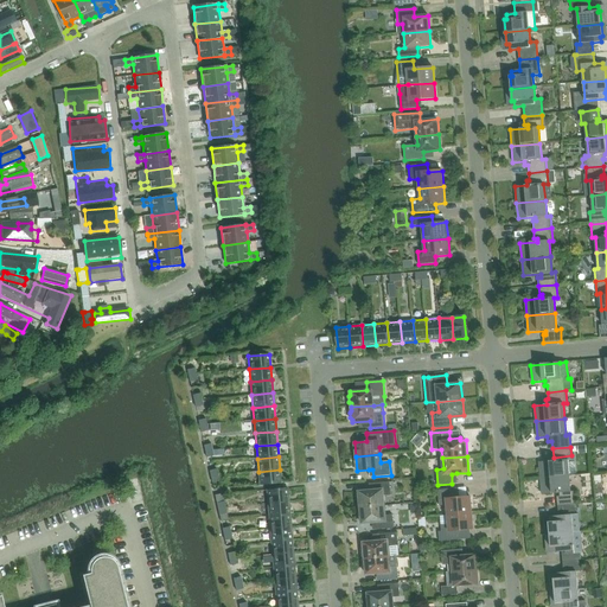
[(540,462),(541,478),(569,475),(568,460),(540,462)]
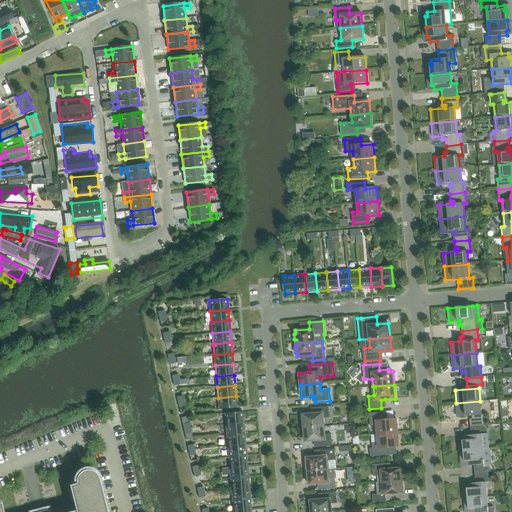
[(237,407),(236,396),(218,398),(219,409),(237,407)]
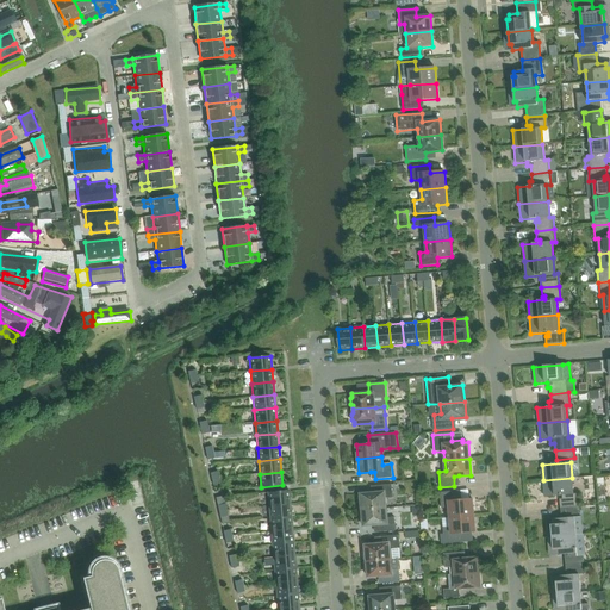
[(573,495),(572,478),(543,480),(545,497),(562,496),(562,499),(560,499),(560,508),(578,506),(577,493),(573,495)]
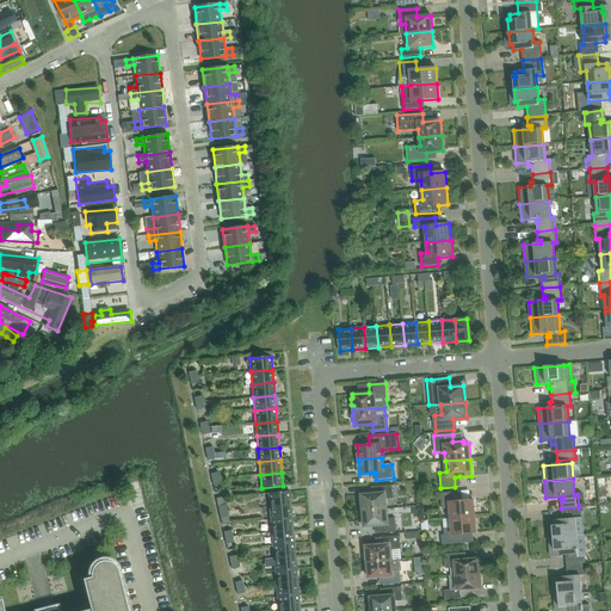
[(133,485),(137,505),(146,504),(142,483),(133,485)]
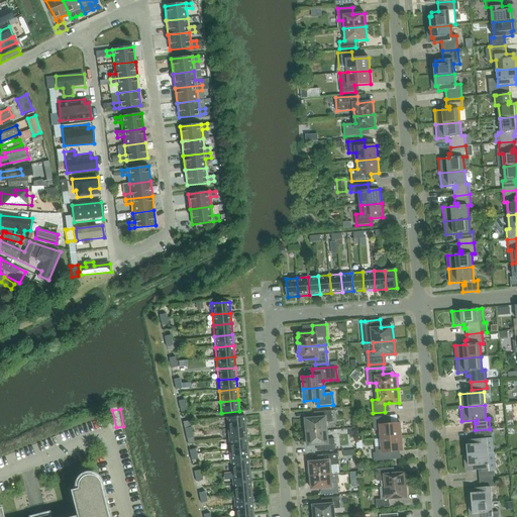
[(305,419),(307,432),(327,430),(327,422),(333,421),(332,410),(317,412),(317,418),(305,419)]
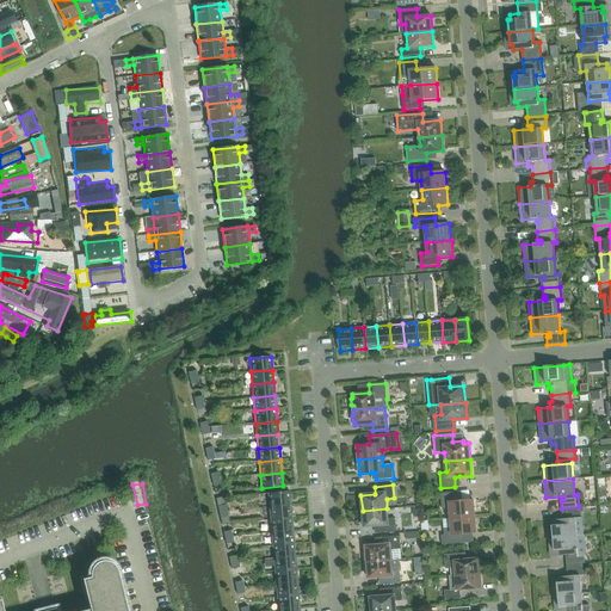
[(290,505),(290,493),(289,492),(267,494),(269,507),(290,505)]
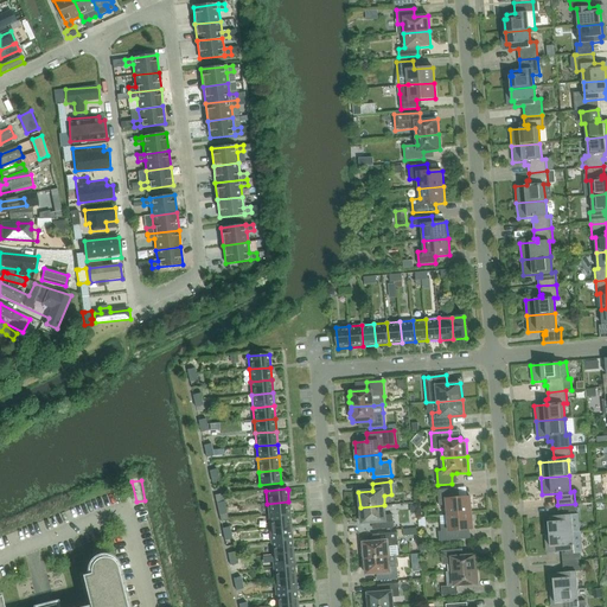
[(447,515),(472,512),(471,497),(457,498),(455,489),(438,490),(439,505),(446,505),(447,515)]
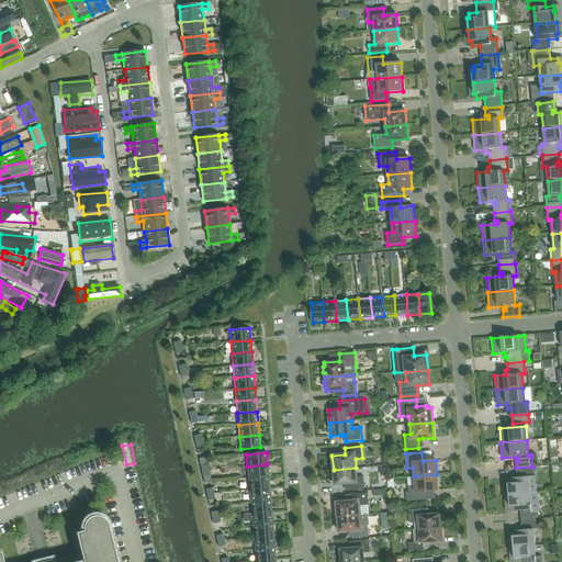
[(247,467),(248,478),(268,476),(267,464),(247,467)]
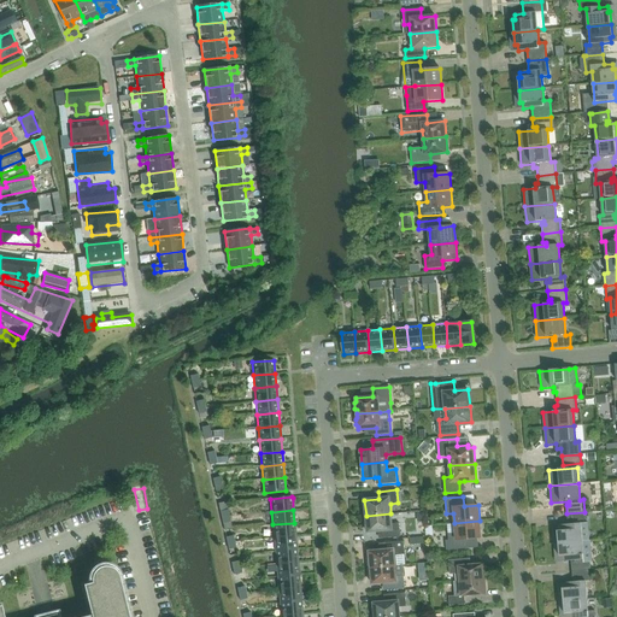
[(568,522),(587,519),(586,512),(585,512),(566,513),(568,522)]
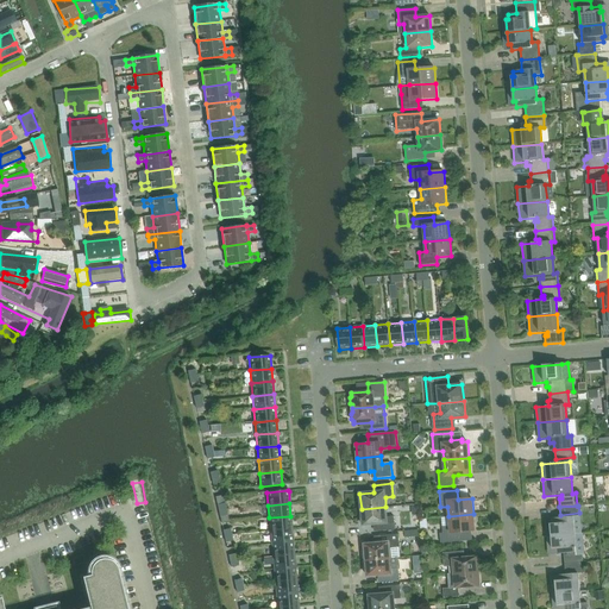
[(387,518),(385,507),(362,509),(363,526),(377,525),(377,532),(395,529),(394,516),(387,518)]
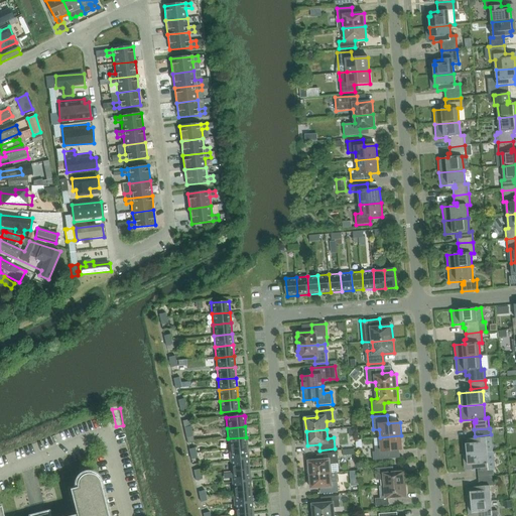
[(402,449),(401,435),(380,437),(381,446),(375,446),(375,452),(373,452),(374,461),(391,459),(390,450),(402,449)]
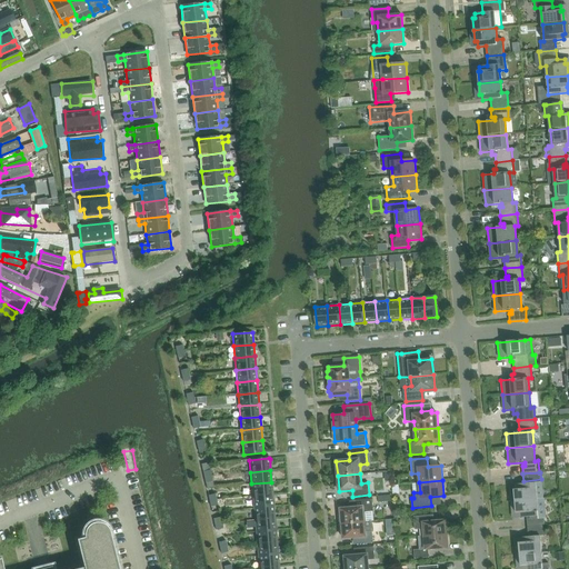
[(543,481),(516,485),(516,489),(513,489),(515,501),(537,499),(537,498),(545,498),(543,481)]
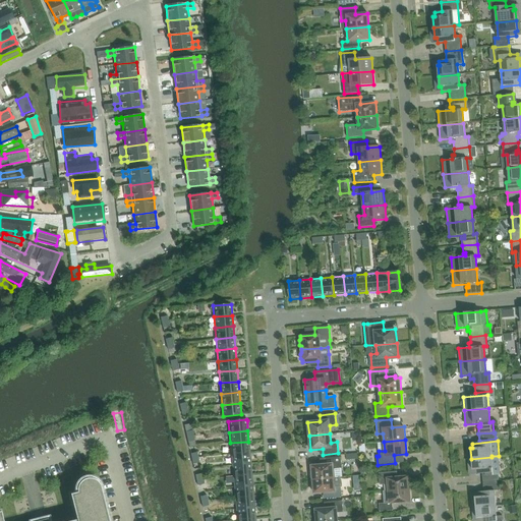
[(230,443),(231,454),(249,453),(248,442),(230,443)]
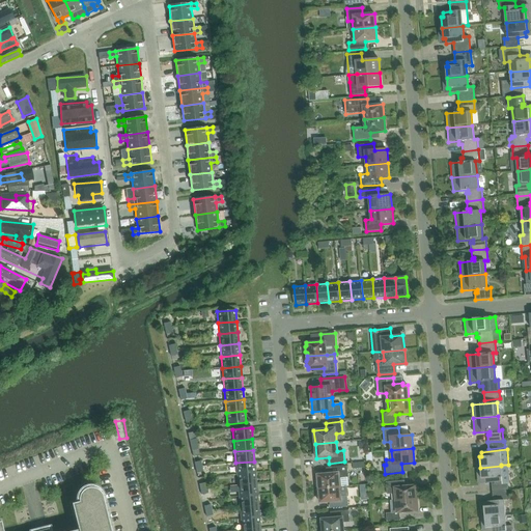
[(235,463),(236,474),(255,472),(254,462),(235,463)]
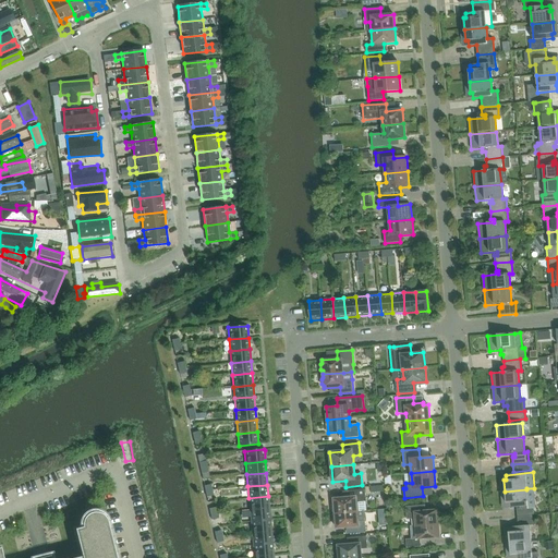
[(334,498),(335,513),(358,511),(356,502),(363,501),(363,497),(365,497),(365,489),(346,492),(347,497),(334,498)]
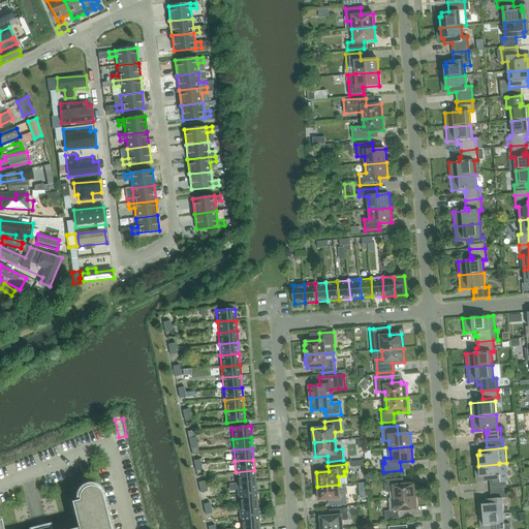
[(500,479),(499,464),(478,466),(479,476),(481,476),(483,481),(500,479)]
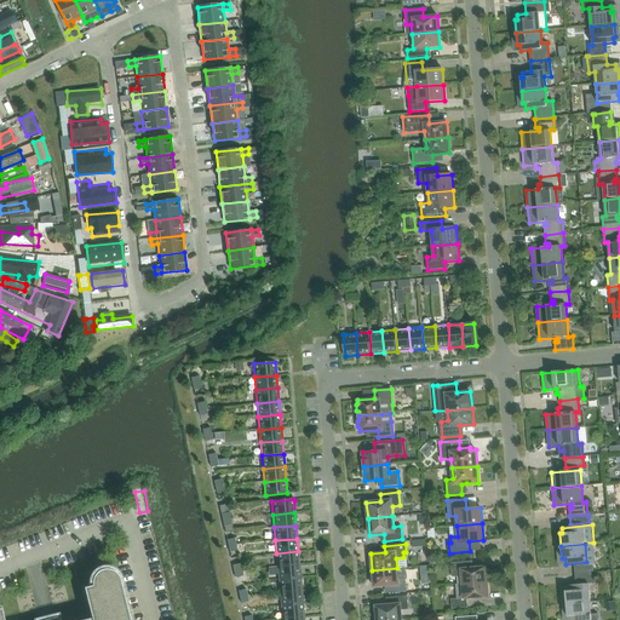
[(299,564),(298,551),(276,554),(277,567),(299,564)]
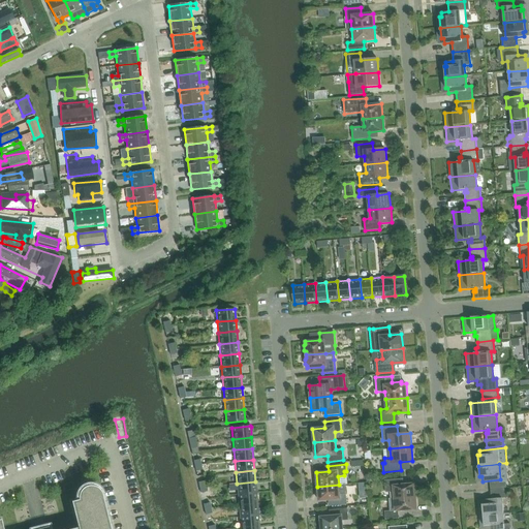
[(395,498),(415,496),(414,484),(403,485),(403,478),(384,480),(385,493),(394,492),(395,498)]
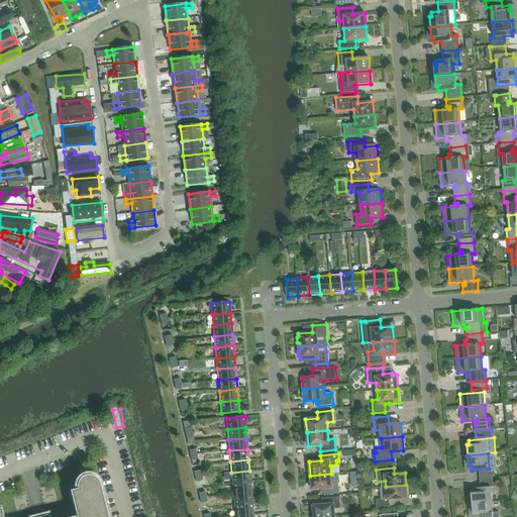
[(231,473),(232,484),(250,482),(249,471),(231,473)]
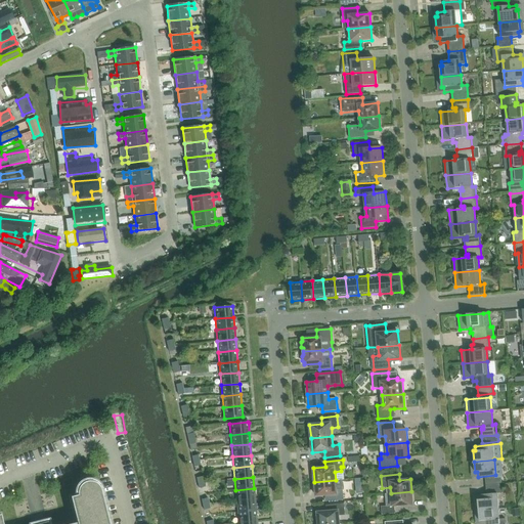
[(486,494),(479,494),(480,499),(478,499),(479,511),(498,509),(497,493),(503,493),(501,477),(485,478),(486,494)]
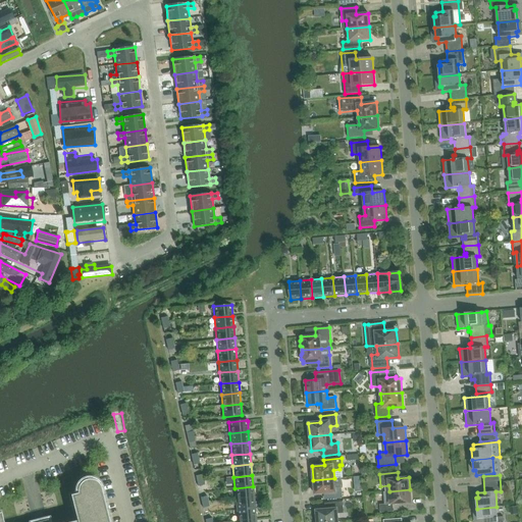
[(363,490),(361,476),(354,477),(356,491),(363,490)]
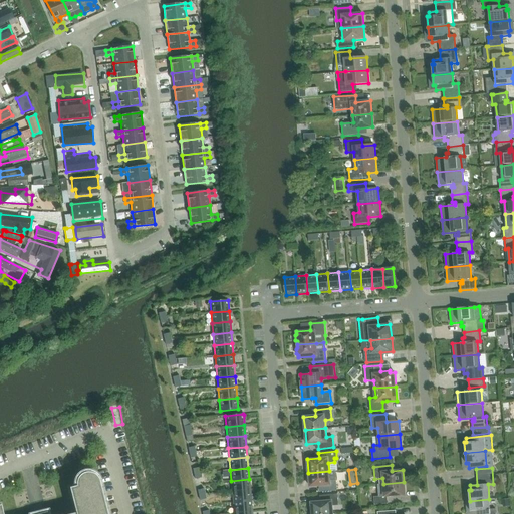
[(329,471),(308,473),(310,487),(321,486),(322,491),(337,490),(336,479),(338,479),(338,471),(329,471)]
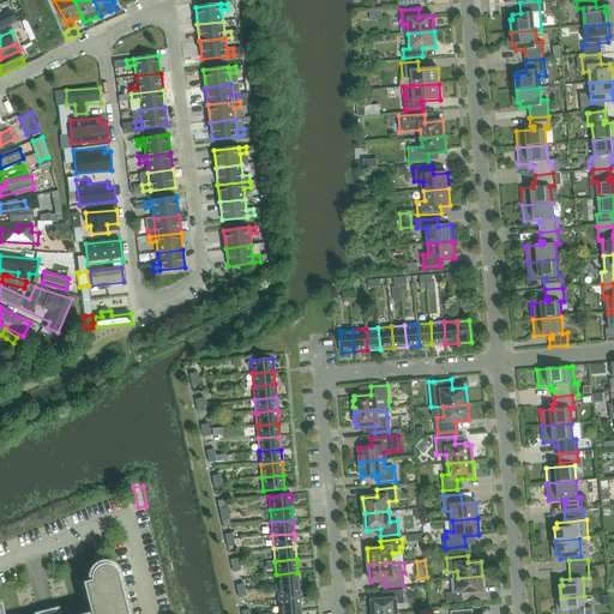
[(2,613),(1,603),(0,602),(0,613),(127,613),(118,573),(118,572),(116,571),(116,570),(115,569),(114,567),(113,566),(112,565),(110,565),(108,564),(107,564),(106,564),(104,564),(102,564),(101,564),(100,565),(98,565),(96,566),(95,567),(95,569),(94,570),(92,571),(91,572),(91,573),(91,576),(91,577),(91,578),(91,581),(83,582),(90,613),(2,613)]
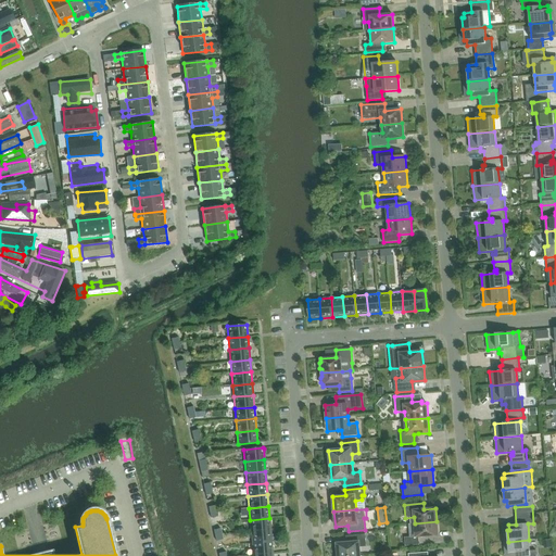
[(250,520),(251,531),(270,530),(269,518),(250,520)]
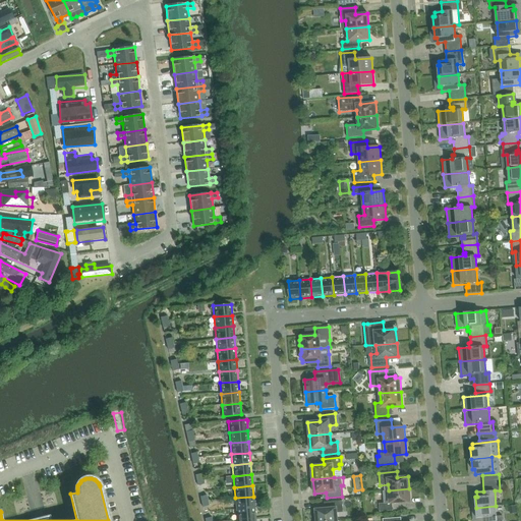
[(410,501),(409,488),(389,490),(389,497),(384,498),(384,503),(380,504),(380,512),(393,510),(392,503),(410,501)]
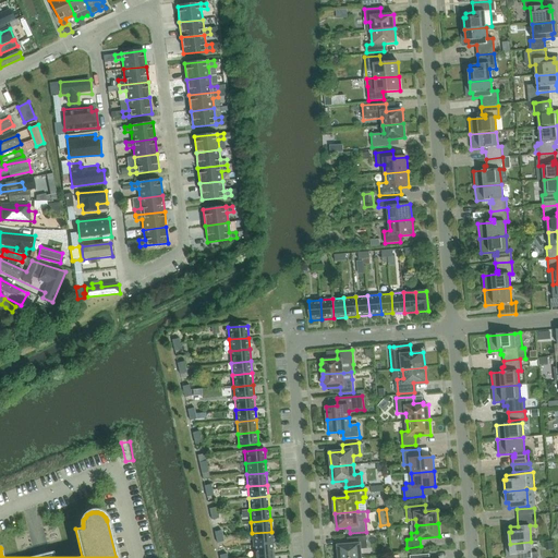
[(252,533),(253,545),(273,544),(271,532),(252,533)]
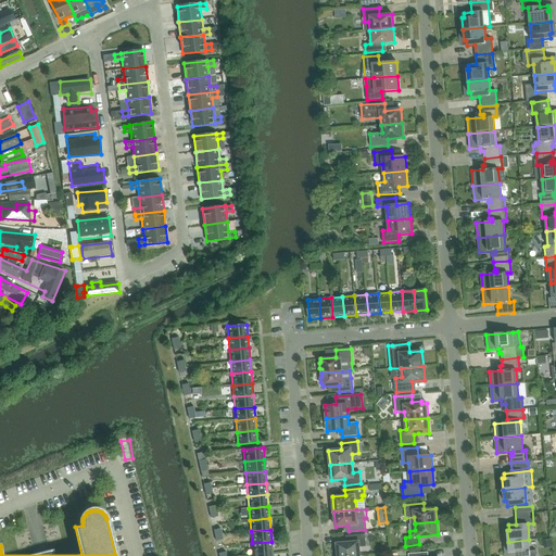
[(337,543),(337,555),(359,555),(361,555),(359,547),(366,546),(365,534),(349,535),(350,542),(337,543)]
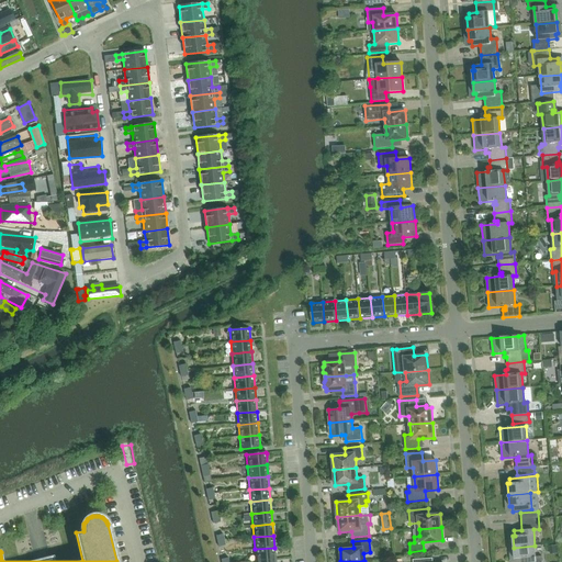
[(541,561),(541,557),(536,557),(535,546),(514,548),(515,559),(517,559),(516,561),(541,561)]
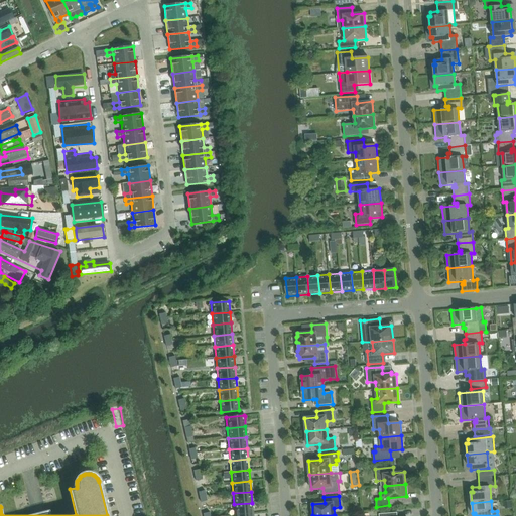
[(234,504),(235,515),(253,514),(252,503),(234,504)]
